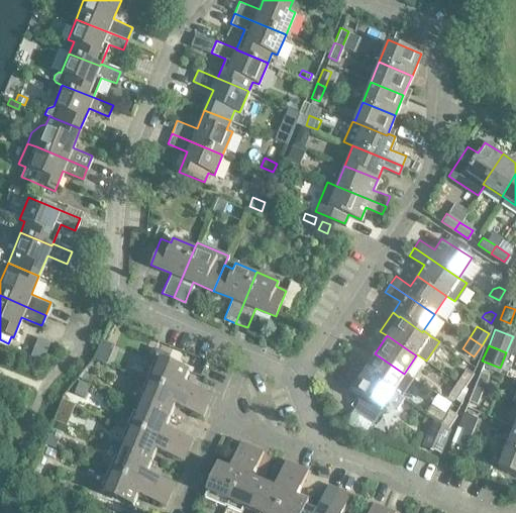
[(205,405),(210,392),(183,381),(188,369),(166,360),(169,352),(152,346),(145,364),(150,366),(145,380),(205,405)]
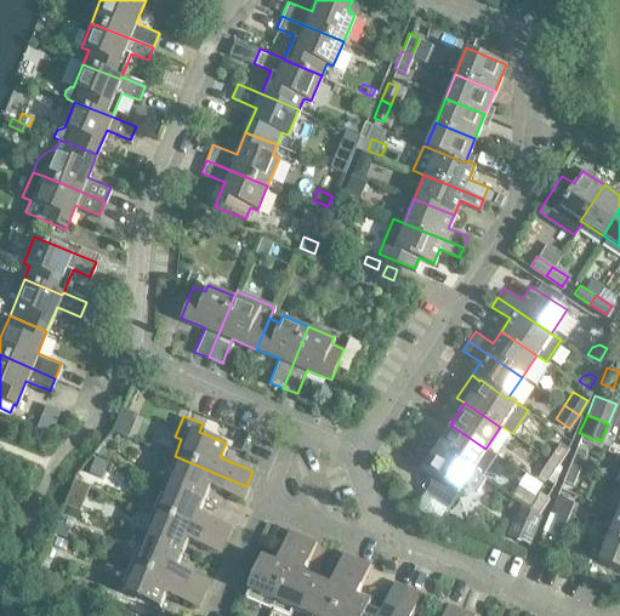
[(123,418),(120,426),(129,428),(131,422),(123,418)]
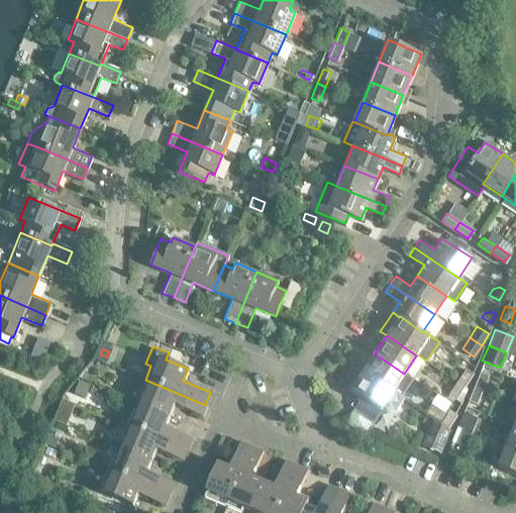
[(363,373),(392,392),(394,390),(404,374),(375,353),(363,373)]
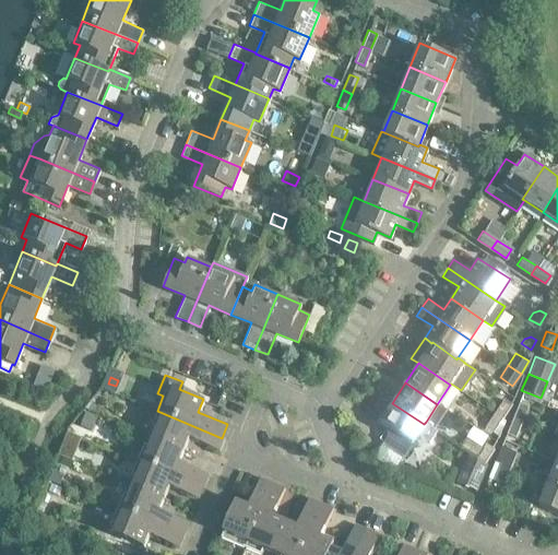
[(505,398),(495,412),(502,416),(512,402),(505,398)]
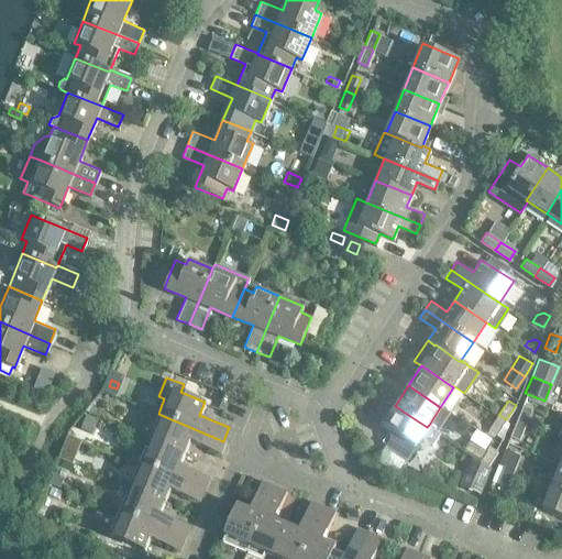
[(529,409),(520,405),(514,422),(522,425),(529,409)]
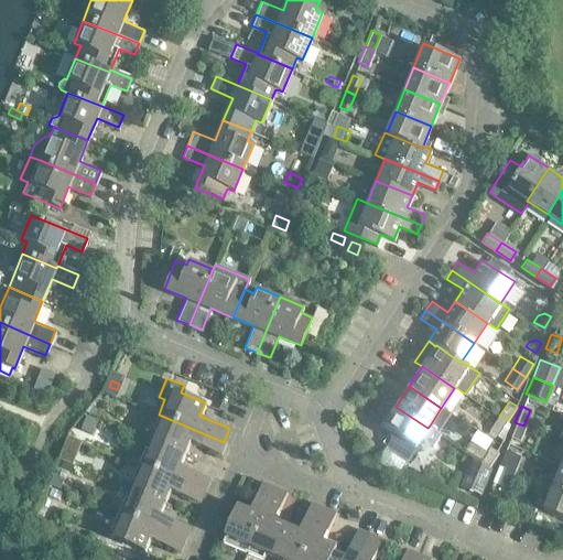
[(430,426),(428,428),(396,407),(383,426),(393,433),(387,444),(408,458),(422,438),(432,444),(440,432),(430,426)]
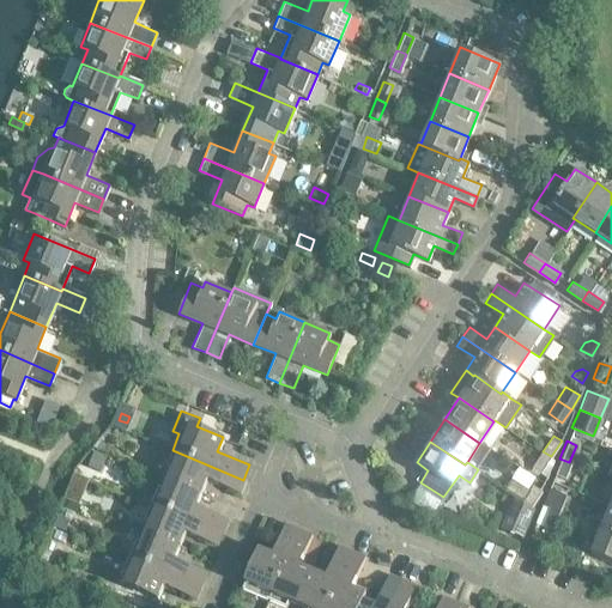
[(200,493),(206,478),(238,491),(243,480),(173,450),(165,464),(173,468),(168,479),(200,493)]
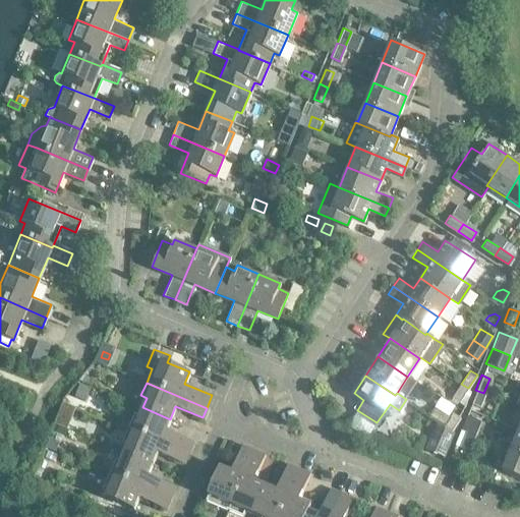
[(461,384),(452,397),(459,401),(468,388),(461,384)]
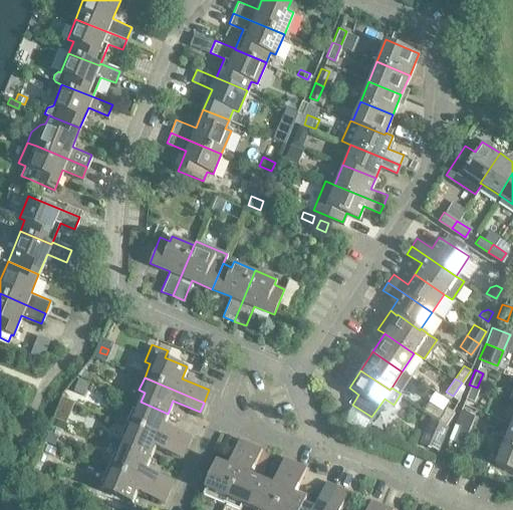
[(463,399),(471,403),(477,388),(469,385),(463,399)]
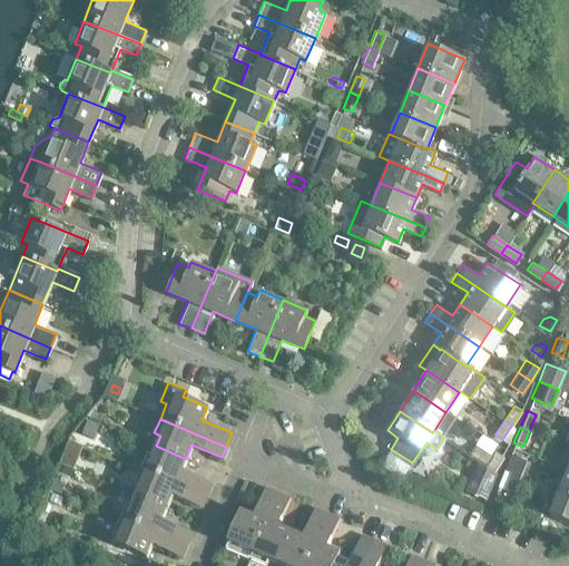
[(95,451),(120,458),(124,446),(98,439),(95,451)]
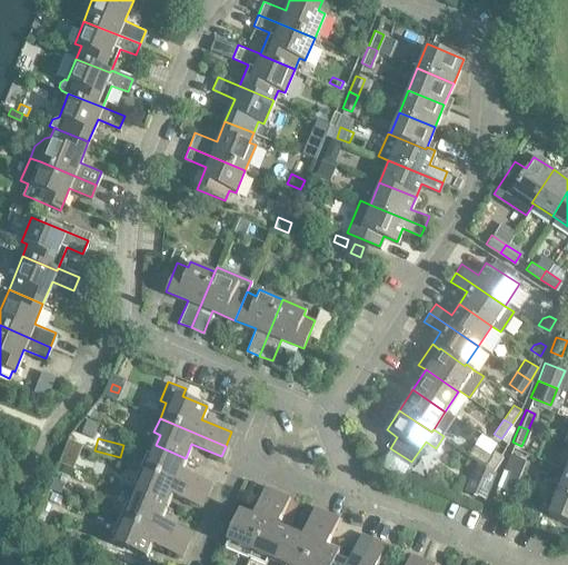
[(485,464),(490,455),(475,444),(468,453),(485,464)]
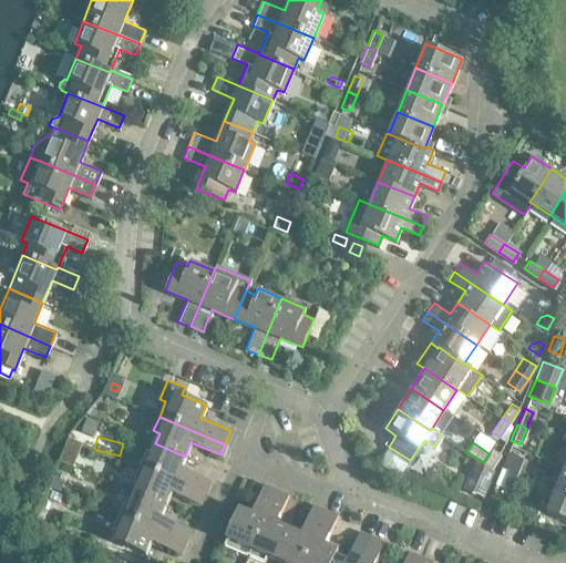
[(205,493),(211,480),(181,468),(185,457),(155,443),(152,451),(145,449),(139,466),(205,493)]
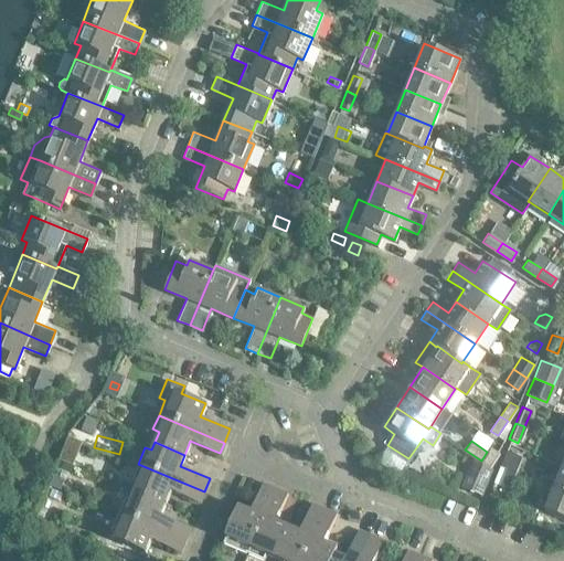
[(487,452),(481,461),(480,462),(489,466),(499,452),(490,446),(487,452)]
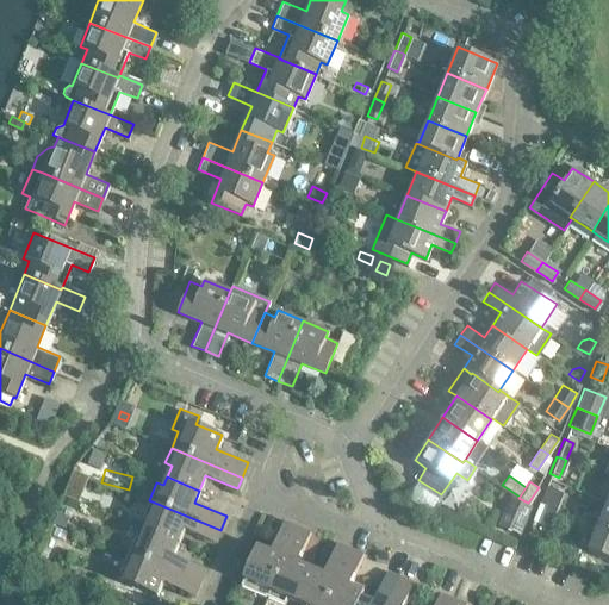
[(557,507),(564,491),(553,487),(546,504),(557,507)]
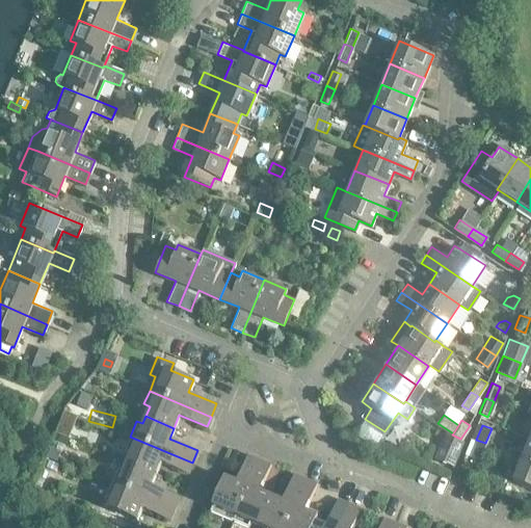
[(434,456),(452,464),(462,441),(445,432),(434,456)]
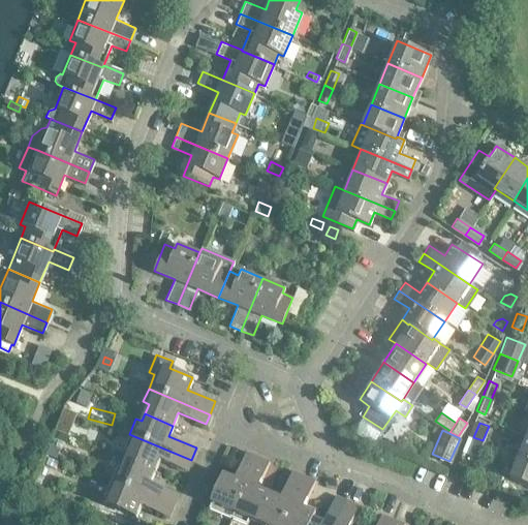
[(154,470),(159,459),(187,470),(191,460),(129,434),(124,448),(129,450),(126,459),(154,470)]
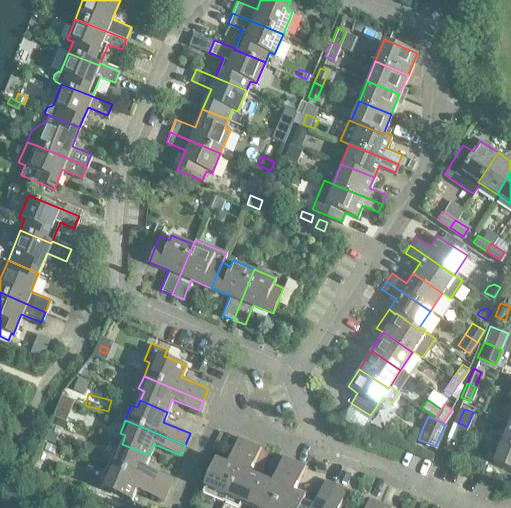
[(452,420),(446,435),(452,437),(461,441),(467,426),(458,423),(452,420)]
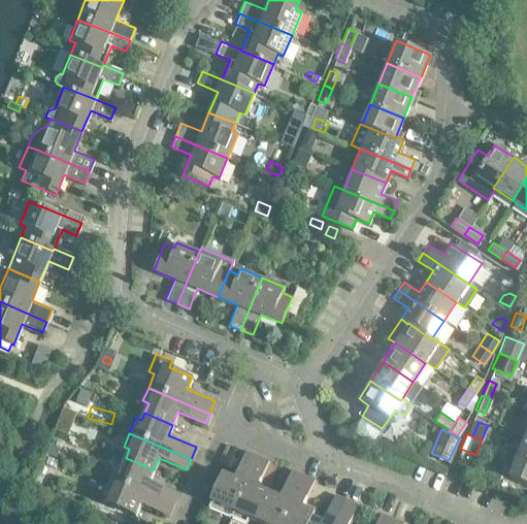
[(526,437),(525,436),(517,457),(526,461),(526,437)]
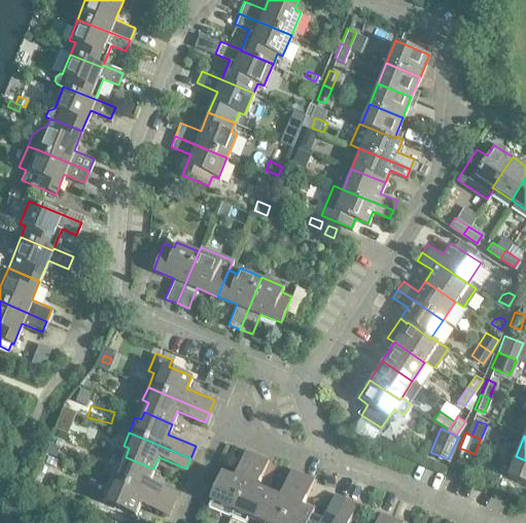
[(245,449),(234,477),(221,472),(207,506),(230,515),(255,453),(245,449)]
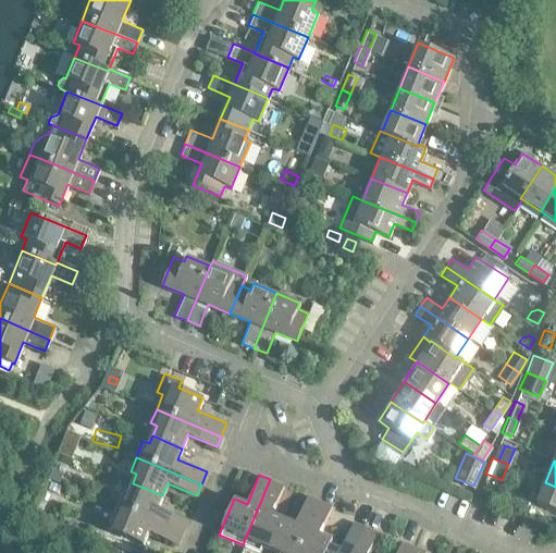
[(271,514),(283,484),(270,479),(243,544),(259,551),(261,544),(271,549),(284,519),(271,514)]
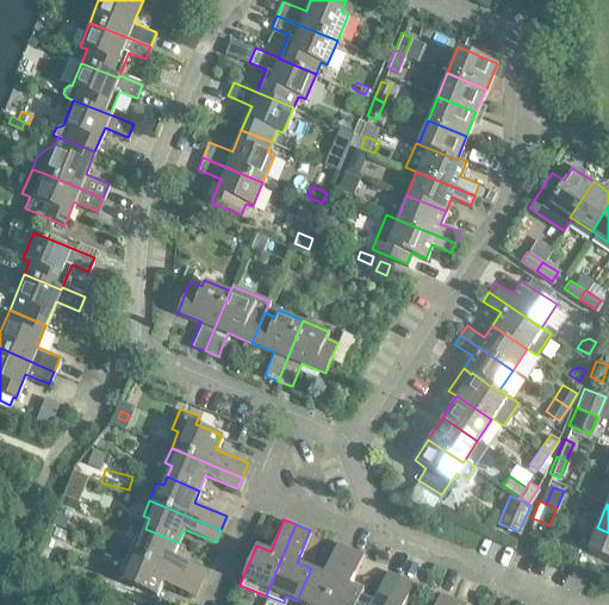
[(608,559),(608,532),(597,528),(588,550),(608,559)]
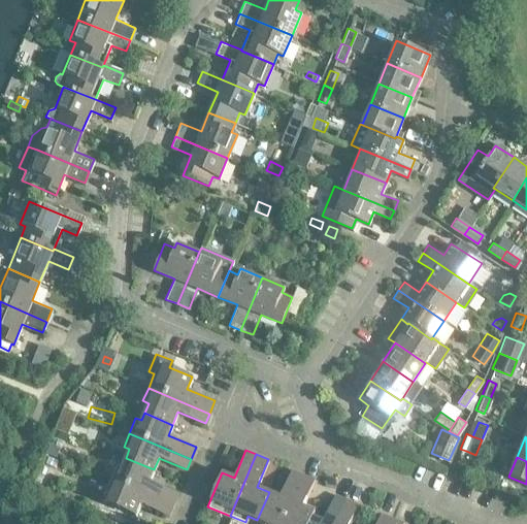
[(172,504),(177,492),(150,481),(154,469),(126,458),(123,466),(117,463),(110,479),(172,504)]
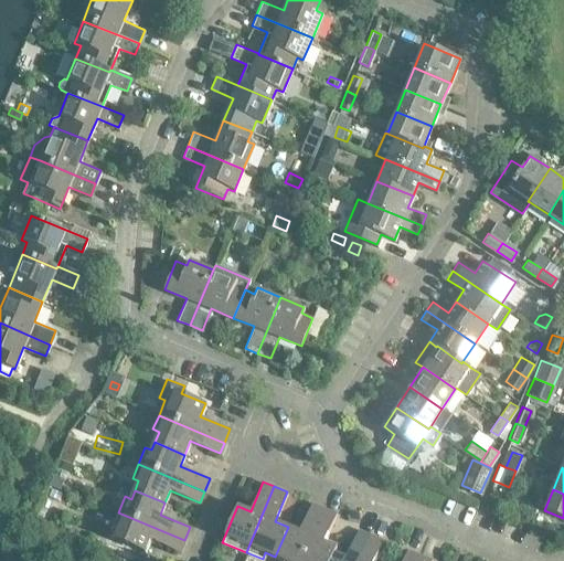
[(311,501),(299,531),(288,527),(275,557),(284,560),(283,560),(300,560),(325,506),(311,501)]
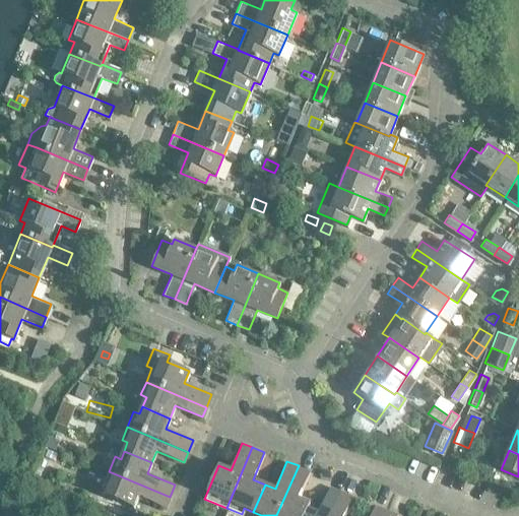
[(298,498),(309,470),(299,465),(276,515),(303,515),(307,508),(308,508),(310,503),(298,498)]
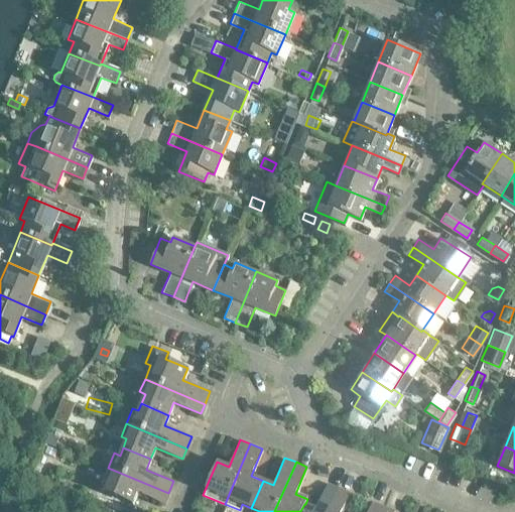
[(491,467),(489,472),(498,476),(500,471),(491,467)]
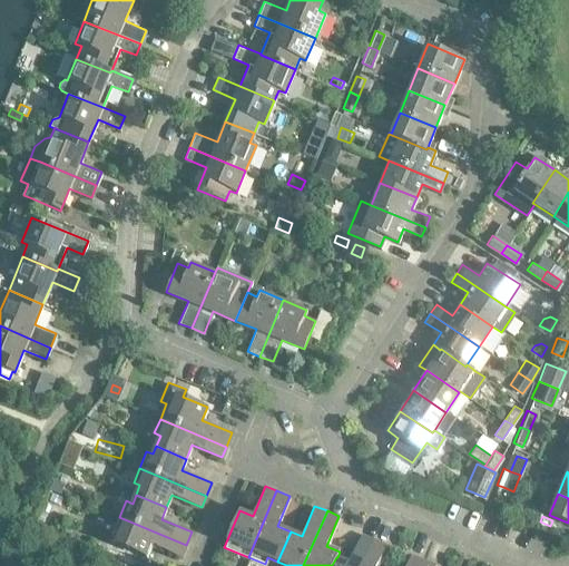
[(119,517),(113,532),(119,535),(115,544),(146,557),(151,544),(182,556),(186,545),(119,517)]
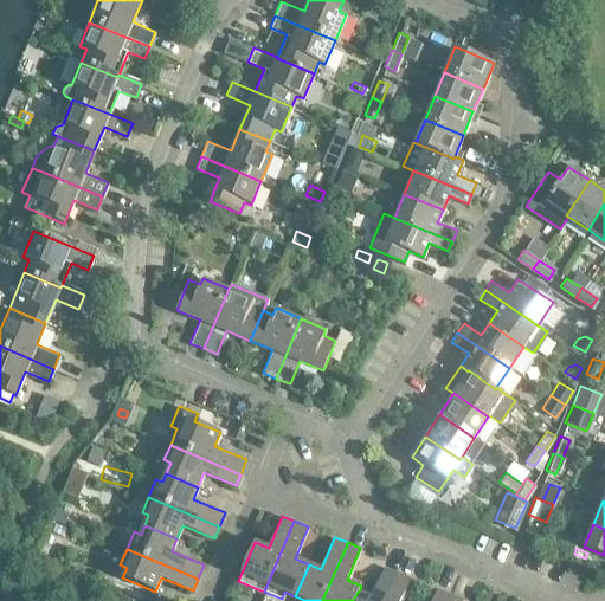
[(384,600),(398,570),(384,566),(371,598),(359,592),(358,592),(353,600),(384,600)]
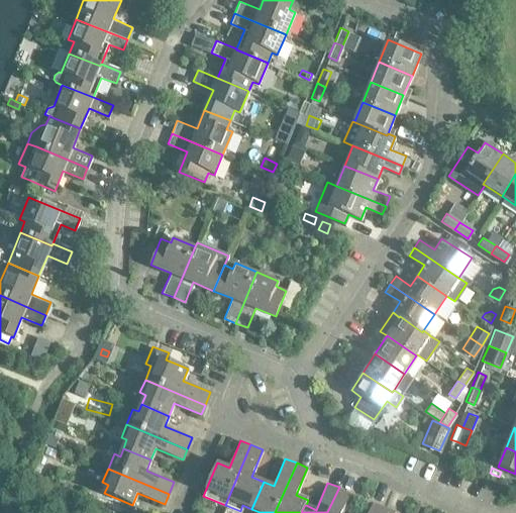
[(340,512),(349,492),(339,487),(327,512),(340,512)]
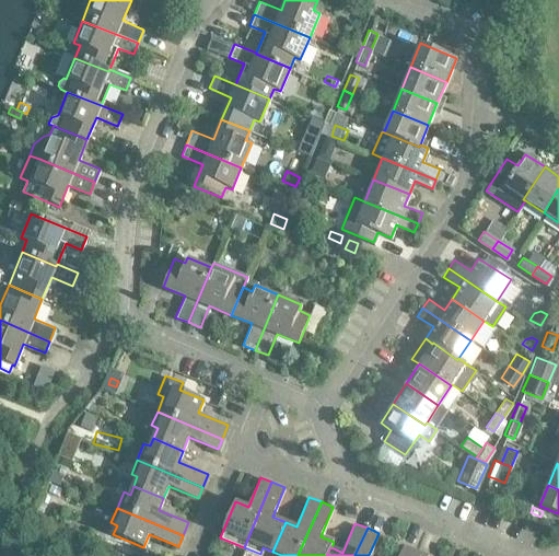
[(412,555),(416,548),(404,543),(397,555),(412,555)]
